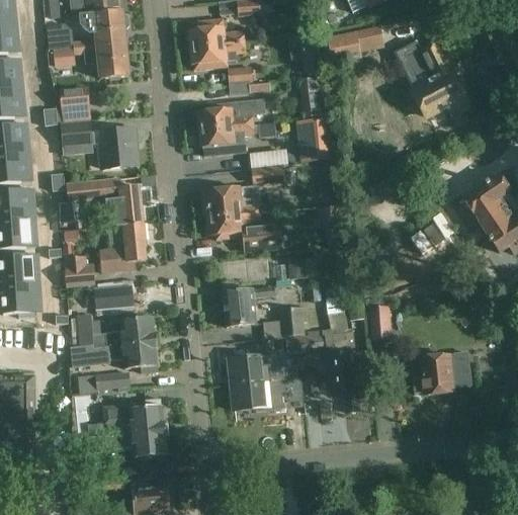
[(0,0),(0,13),(21,14),(20,0),(0,0)]
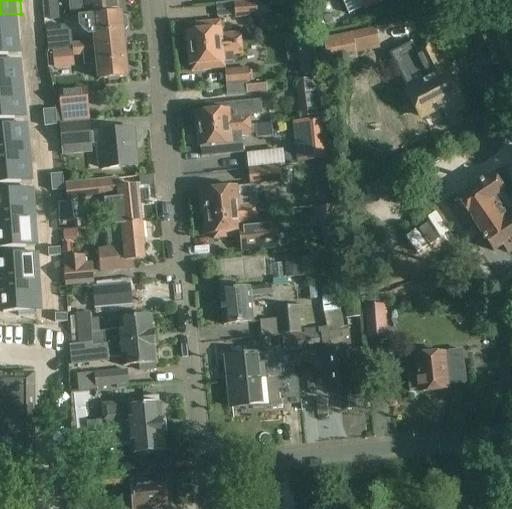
[(85,0),(87,14),(93,14),(93,13),(118,11),(116,0),(85,0)]
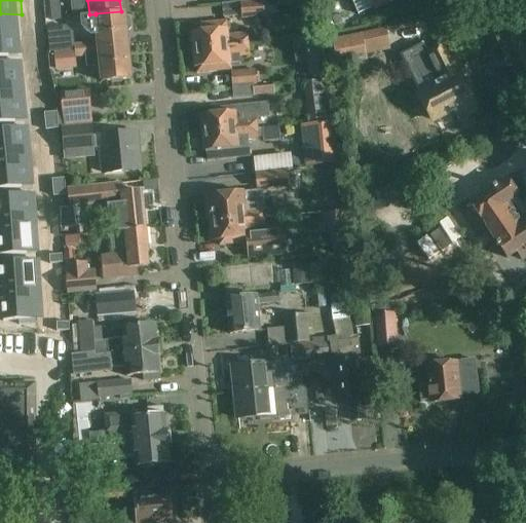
[(240,16),(264,15),(262,0),(239,0),(240,16)]
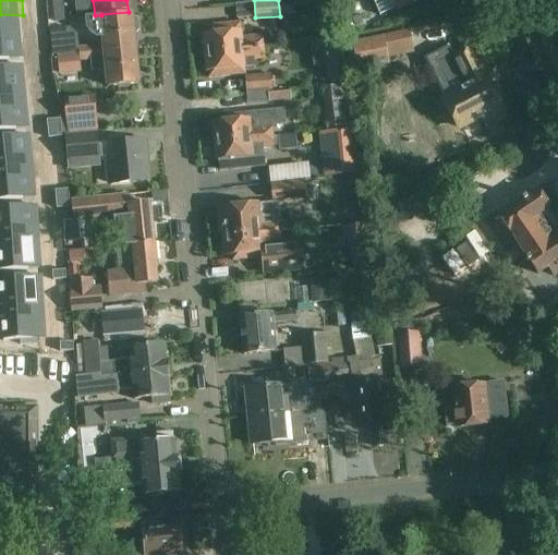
[(373,0),(379,12),(395,5),(396,8),(411,0),(373,0)]
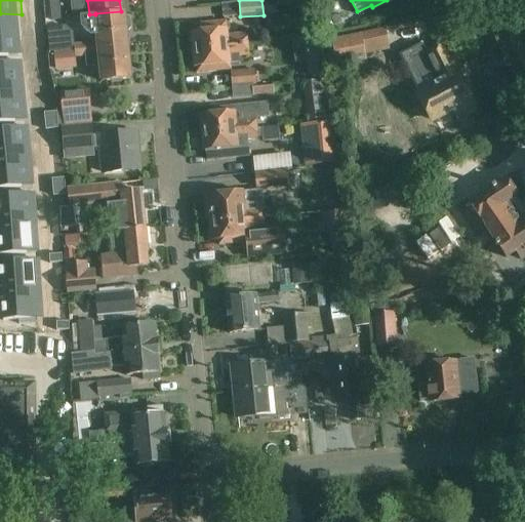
[(97,46),(126,43),(124,27),(127,27),(130,24),(129,15),(126,12),(123,12),(123,10),(121,11),(95,13),(95,14),(89,14),(81,15),(82,25),(89,34),(97,33),(97,40),(83,41),(84,54),(86,54),(98,53),(97,46)]
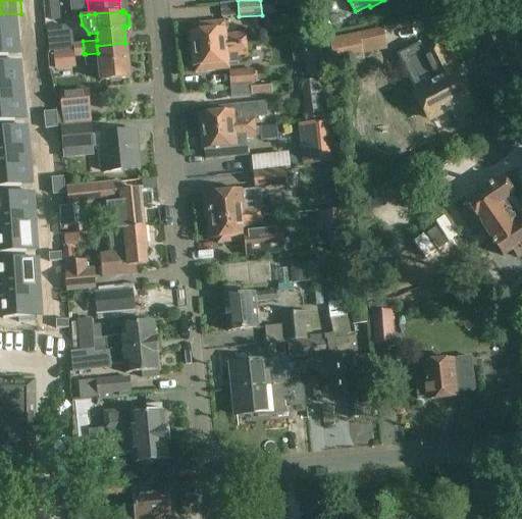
[(21,14),(0,13),(0,35),(21,35),(21,14)]
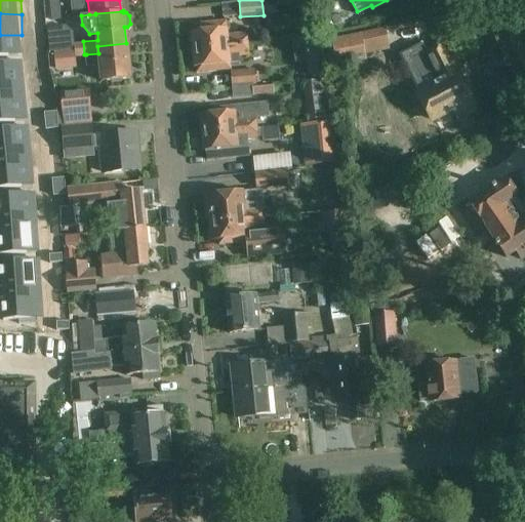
[(192,47),(246,42),(245,31),(227,32),(226,26),(225,18),(191,22),(191,29),(190,29),(192,47)]
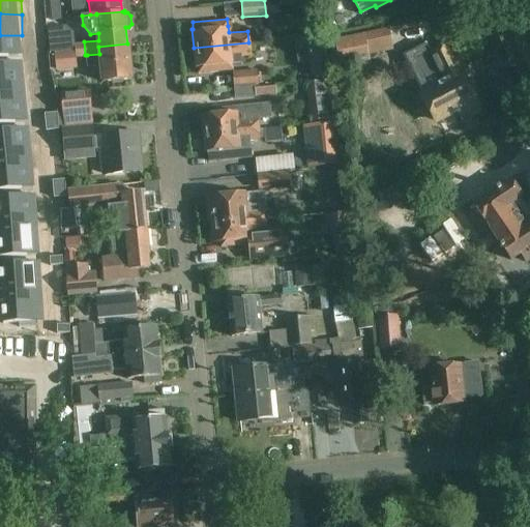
[(50,25),(52,51),(60,50),(58,24),(50,25)]
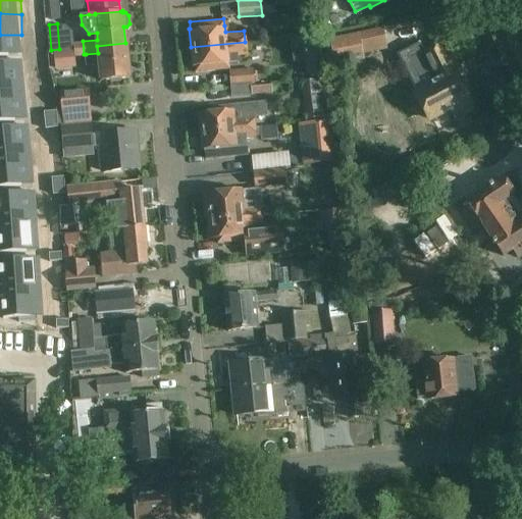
[(382,27),(329,38),(329,40),(321,41),(326,62),(333,60),(334,63),(363,57),(362,52),(386,47),(382,27)]
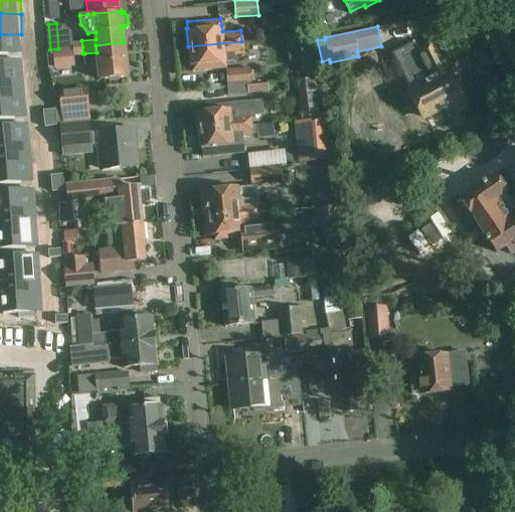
[(45,46),(44,32),(35,33),(36,46),(45,46)]
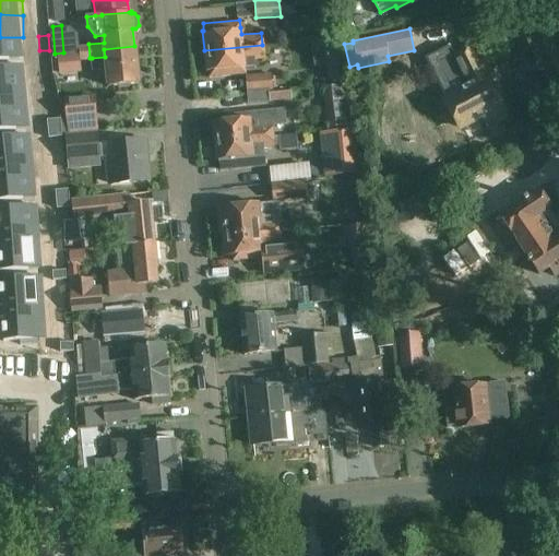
[(324,63),(326,79),(347,80),(342,38),(312,42),(319,51),(320,63),(324,63)]
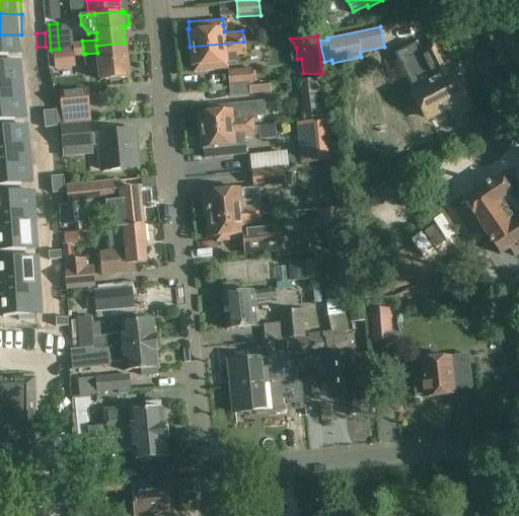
[(83,54),(82,41),(72,42),(73,55),(83,54)]
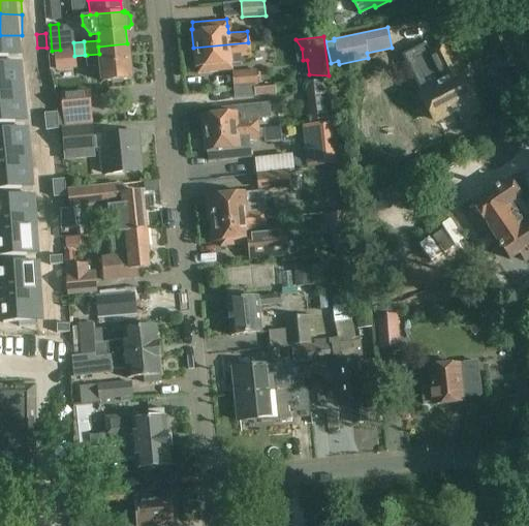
[(249,53),(248,42),(193,48),(194,65),(196,65),(197,70),(232,67),(232,62),(241,61),(241,54),(249,53)]
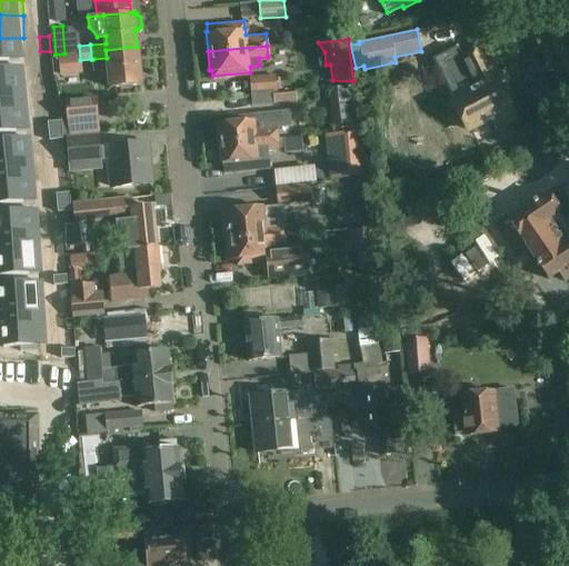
[(503,121),(516,115),(481,47),(461,58),(456,46),(433,57),(469,128),(490,117),(496,129),(506,123),(503,121)]
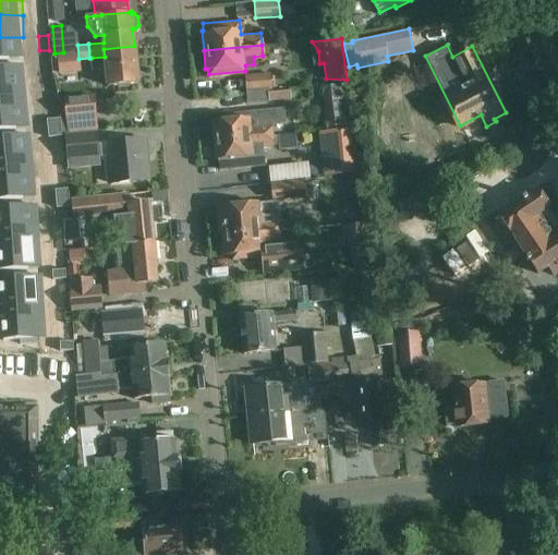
[(93,70),(106,69),(108,84),(137,82),(134,46),(104,49),(105,57),(92,58),(93,70)]
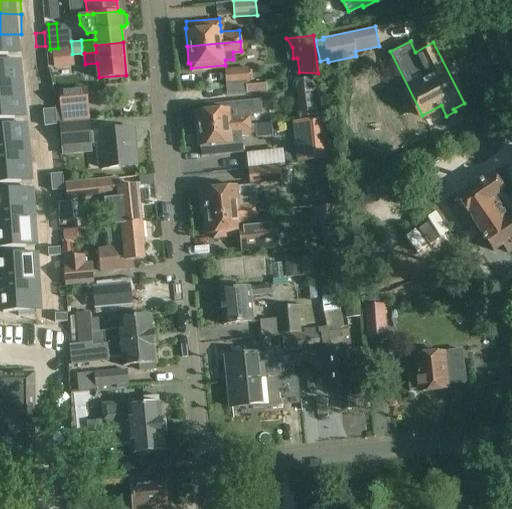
[(47,63),(46,52),(34,53),(35,64),(47,63)]
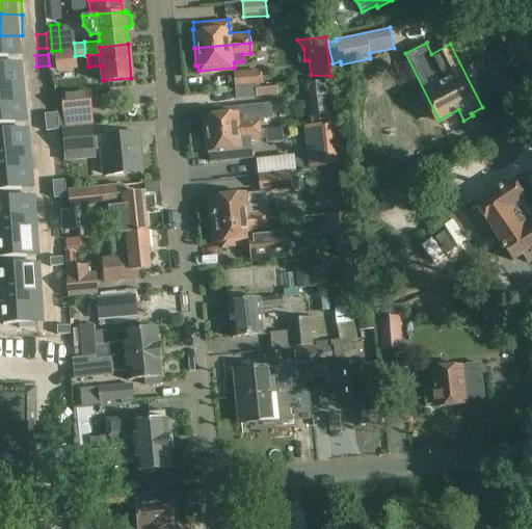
[(22,56),(0,55),(0,85),(22,86),(22,56)]
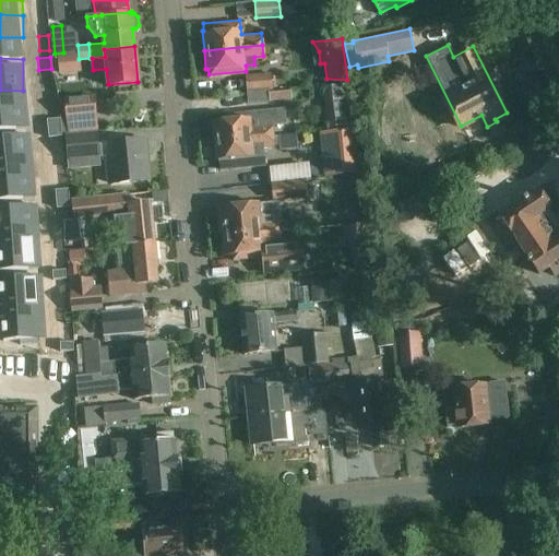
[(258,92),(273,90),(272,72),(245,74),(246,93),(258,92)]
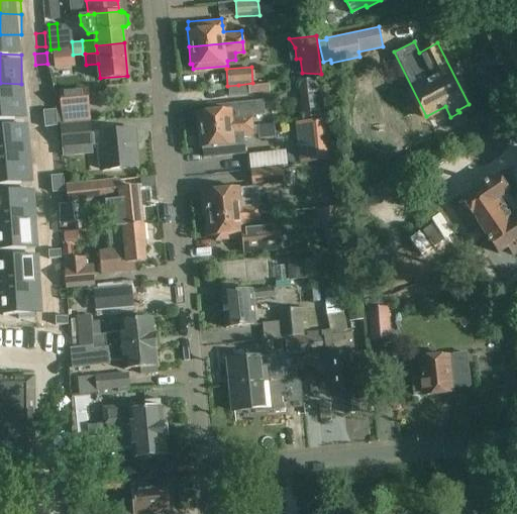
[(302,79),(307,117),(325,114),(320,77),(302,79)]
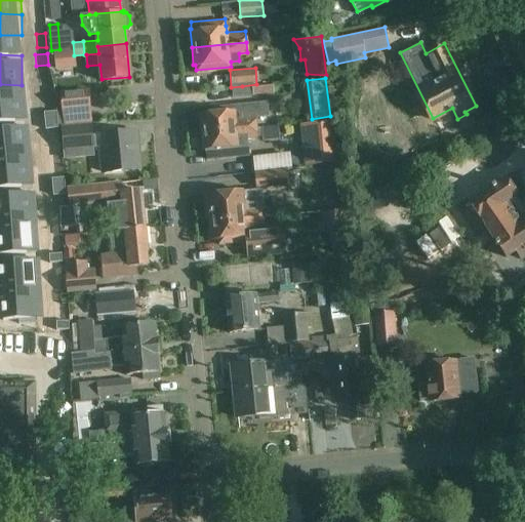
[(0,110),(21,110),(22,85),(0,84),(0,110)]
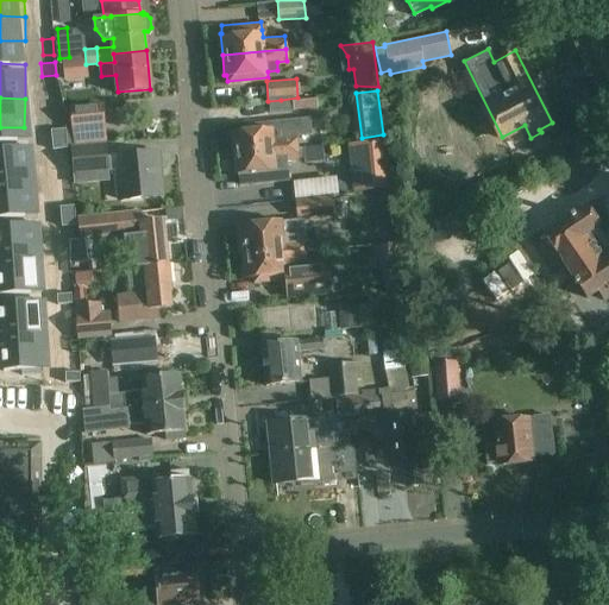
[(69,105),(73,142),(106,139),(101,102),(69,105)]
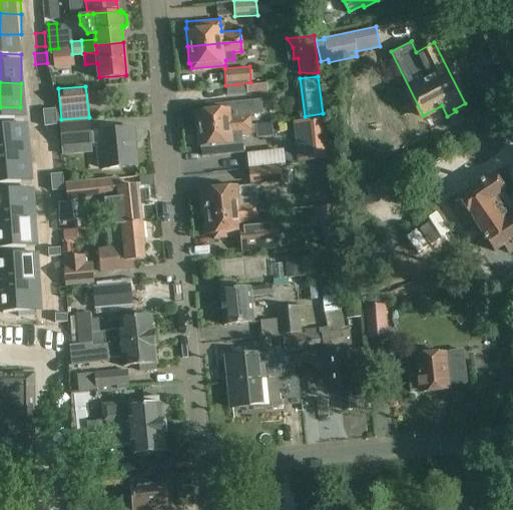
[(228,106),(226,106),(225,101),(214,102),(214,107),(193,109),(195,128),(249,122),(248,105),(228,106)]
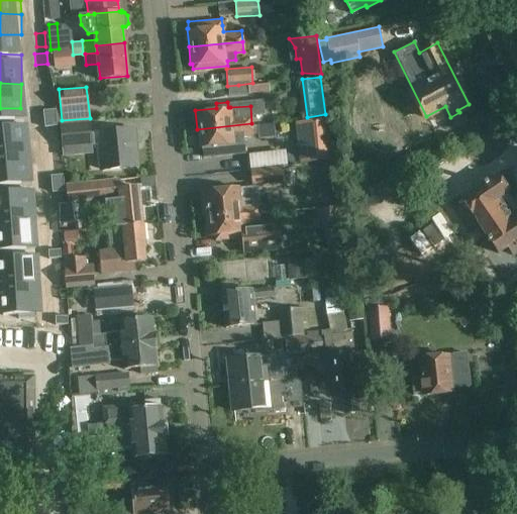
[(43,117),(56,116),(55,108),(43,109),(43,117)]
